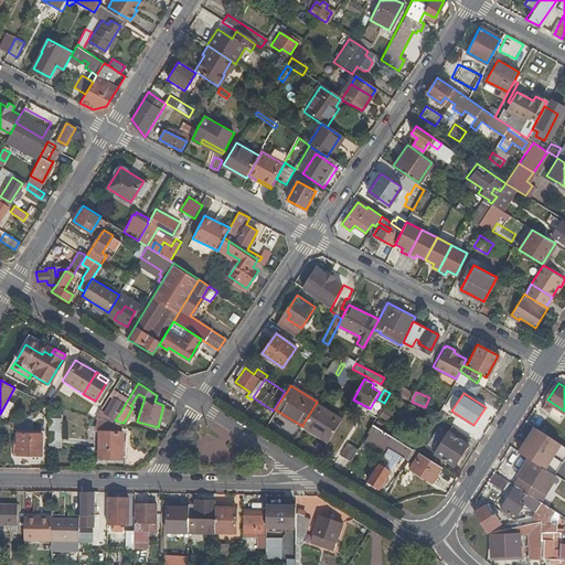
[(115,409),(120,413),(126,403),(114,396),(105,411),(112,415),(115,409)]
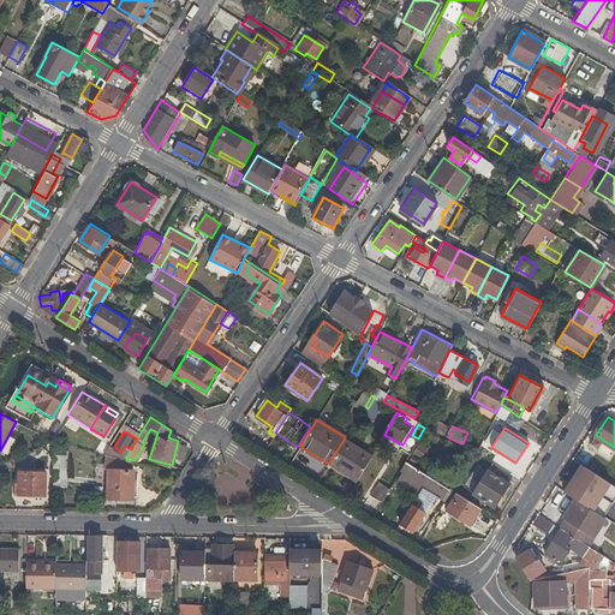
[(344,440),(329,463),(358,479),(371,457),(344,440)]
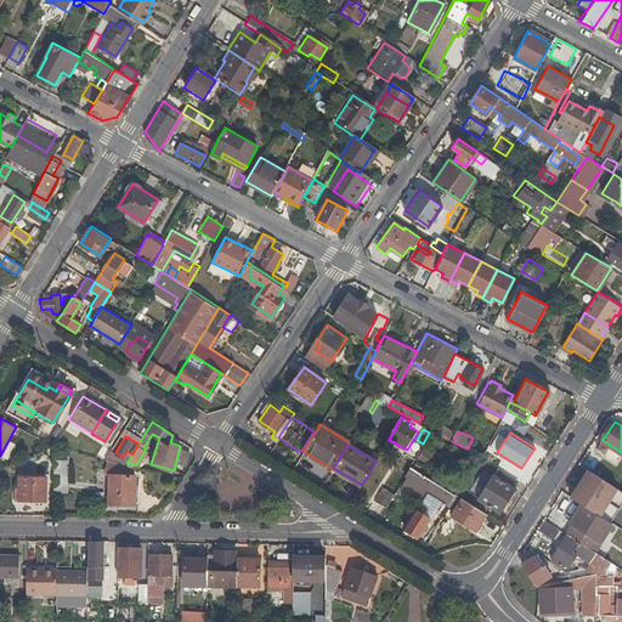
[(69,493),(71,461),(56,461),(55,493),(69,493)]
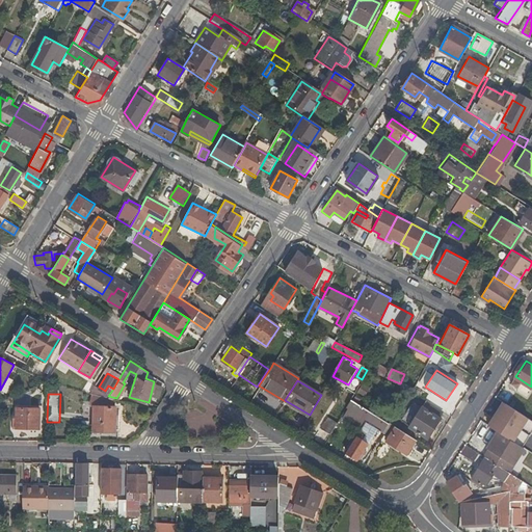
[(330,410),(334,399),(324,396),(321,408),(330,410)]
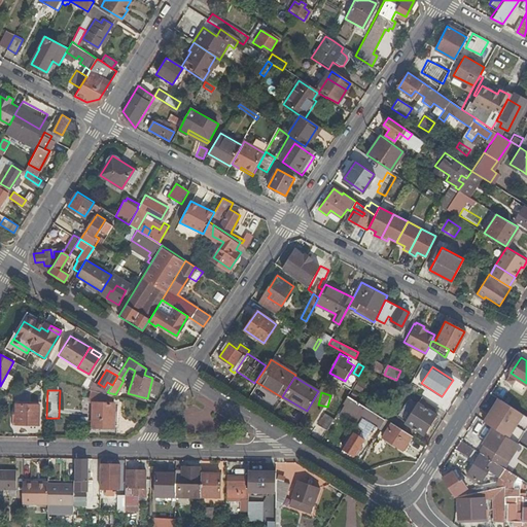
[(384,417),(348,394),(343,402),(346,405),(342,410),(358,420),(361,414),(377,423),(376,426),(379,427),(384,417)]
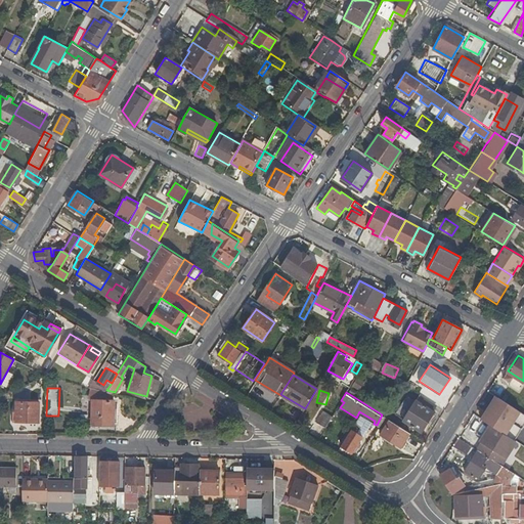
[(436,405),(419,394),(415,400),(433,411),(436,405)]
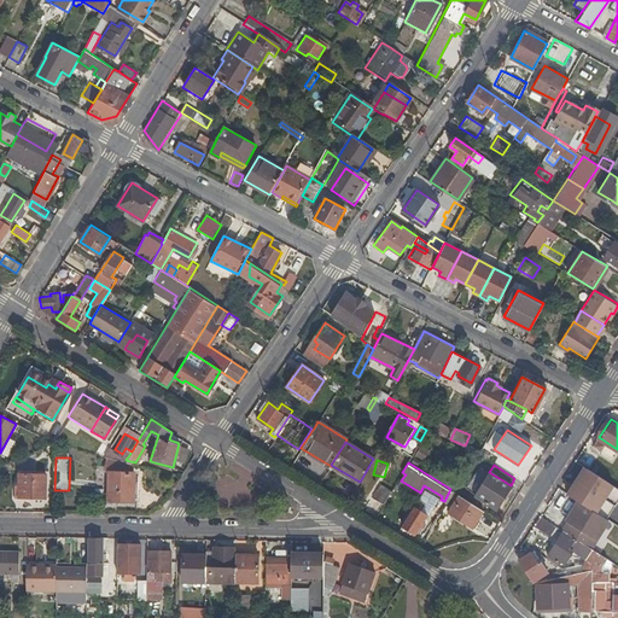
[(571,496),(604,514),(617,487),(617,484),(587,467),(571,496)]
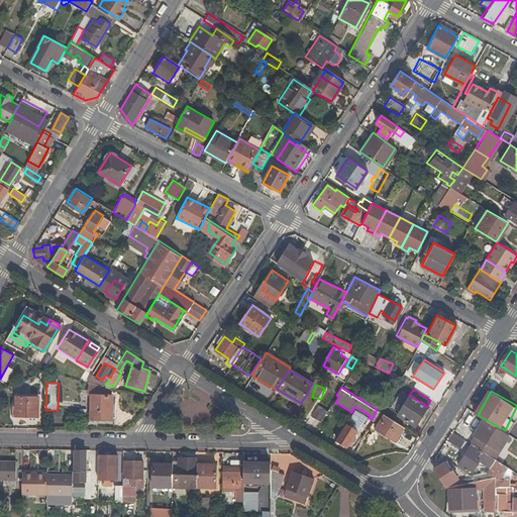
[(112,395),(91,394),(90,418),(111,418),(112,395)]
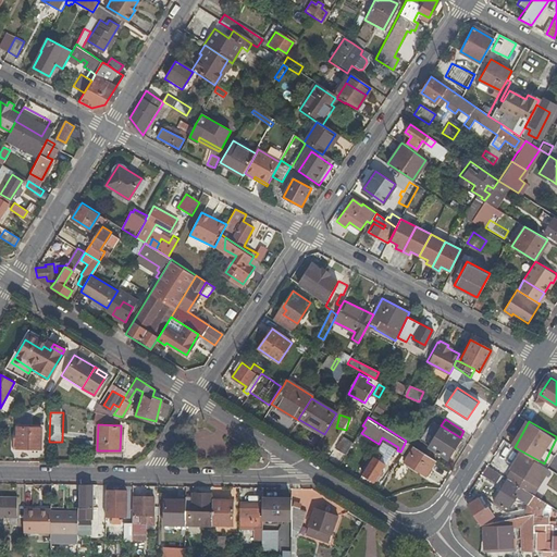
[(41,425),(17,425),(17,447),(41,448),(41,425)]
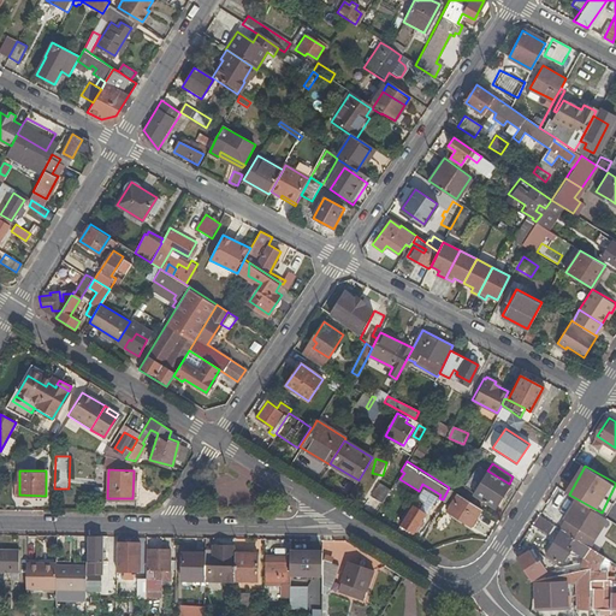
[(509,484),(487,471),(473,493),(493,507),(509,484)]
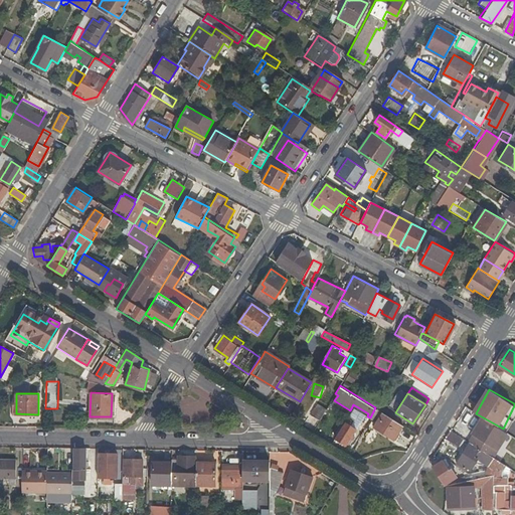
[(311,414),(320,419),(326,408),(317,403),(311,414)]
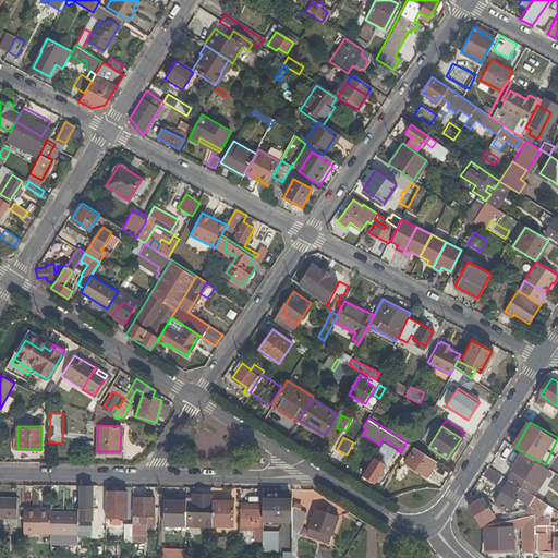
[(383,441),(376,452),(383,456),(389,446),(383,441)]
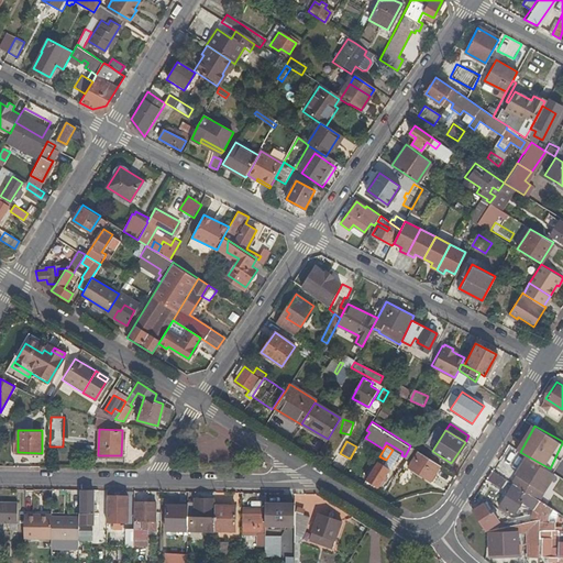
[(440,464),(410,445),(405,456),(410,461),(408,465),(430,479),(440,464)]
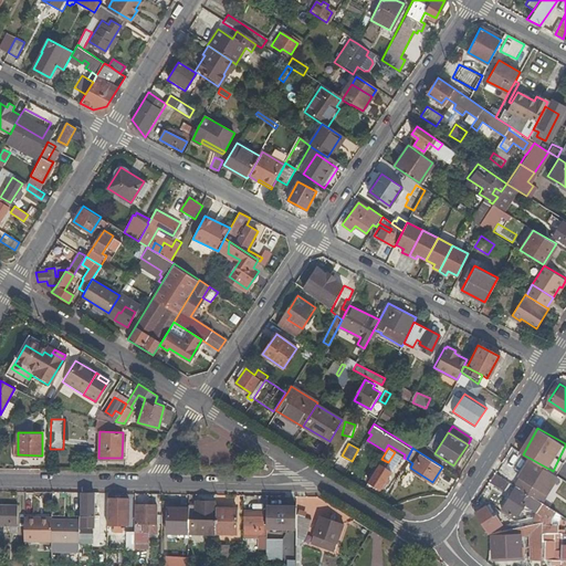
[(541,500),(556,475),(531,460),(515,484),(541,500)]
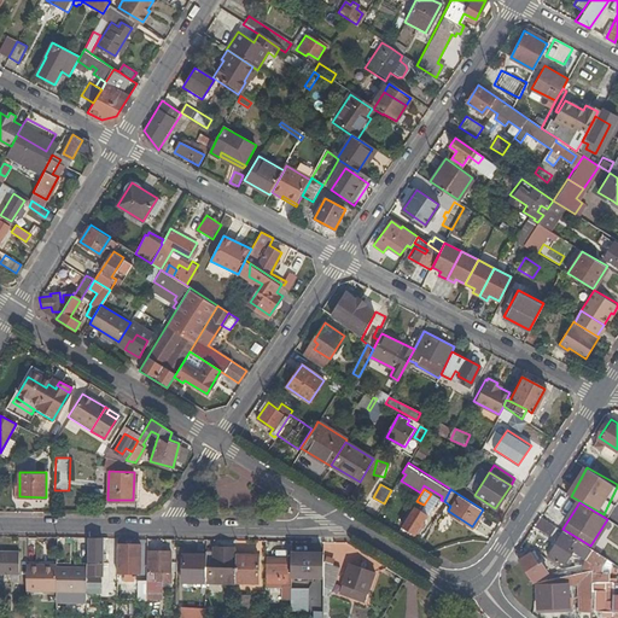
[(427,514),(415,507),(403,525),(415,534),(427,514)]
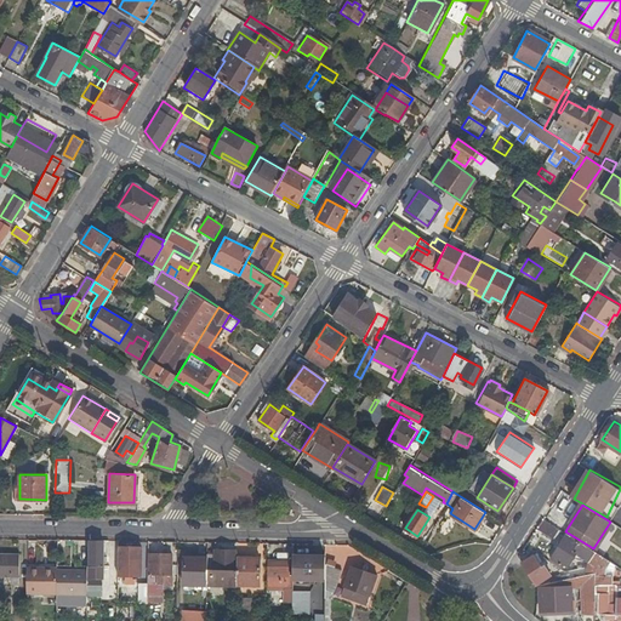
[(620,528),(620,514),(616,512),(610,522),(620,528)]
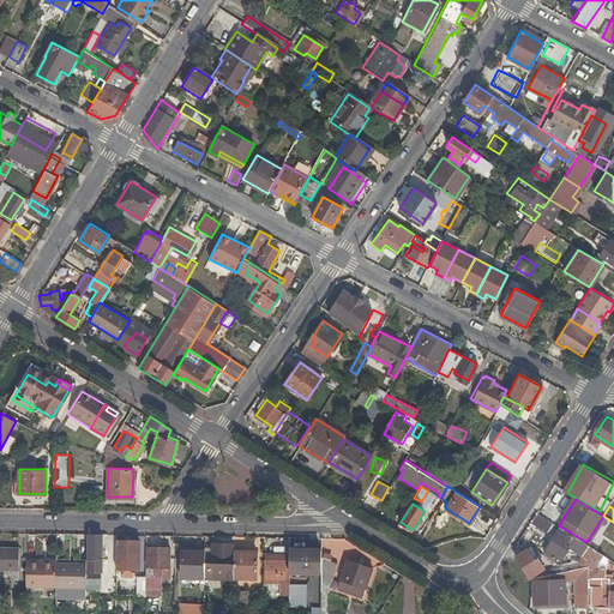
[(555,523),(536,512),(530,522),(548,534),(555,523)]
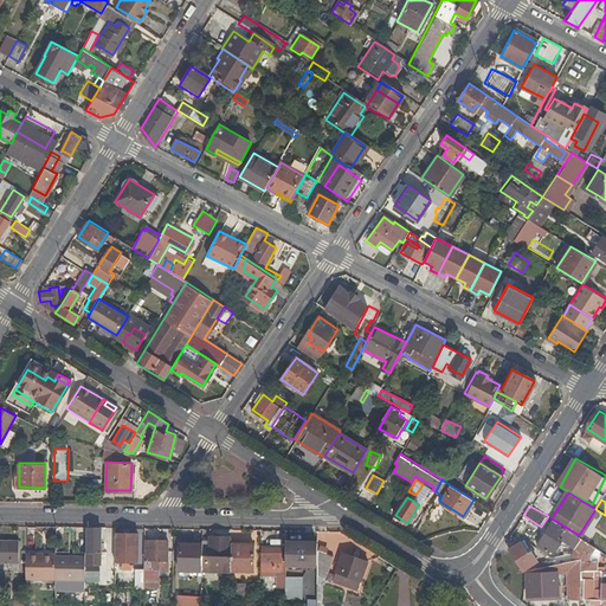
[(579,535),(552,519),(536,543),(549,550),(550,548),(555,550),(562,539),(573,545),(579,535)]
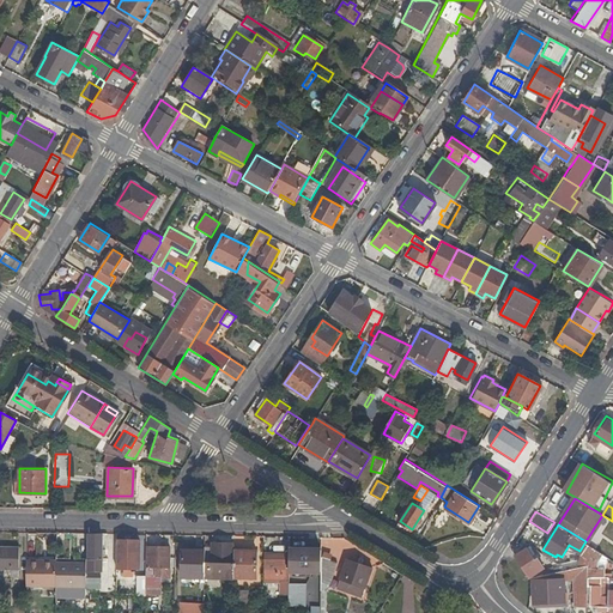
[(87,562),(87,570),(102,571),(103,532),(89,532),(87,562)]
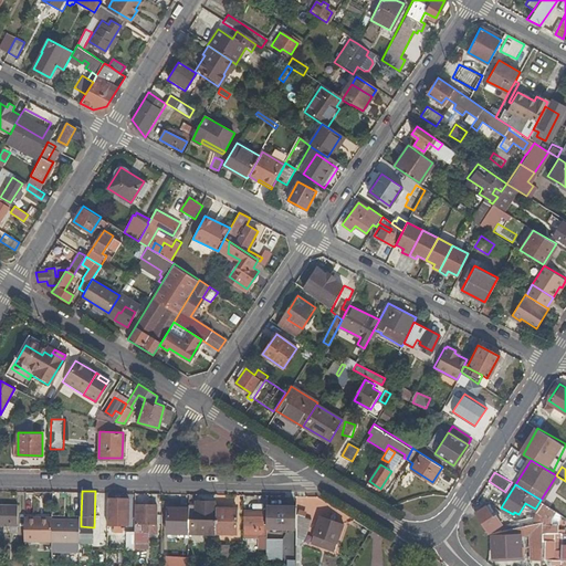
[(107,498),(106,528),(127,530),(128,498),(107,498)]
